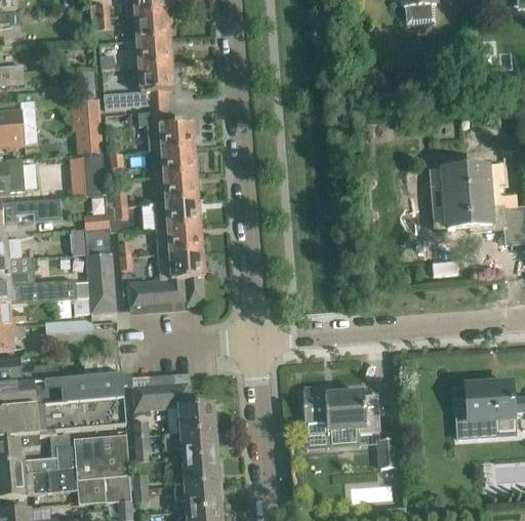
[(132,0),(134,13),(167,11),(166,0),(132,0)]
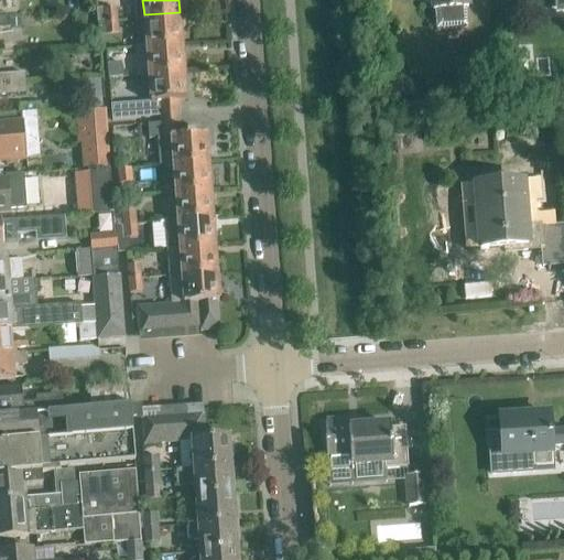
[(468,9),(468,4),(467,0),(423,0),(426,0),(426,13),(433,12),(434,28),(465,25),(464,9),(468,9)]
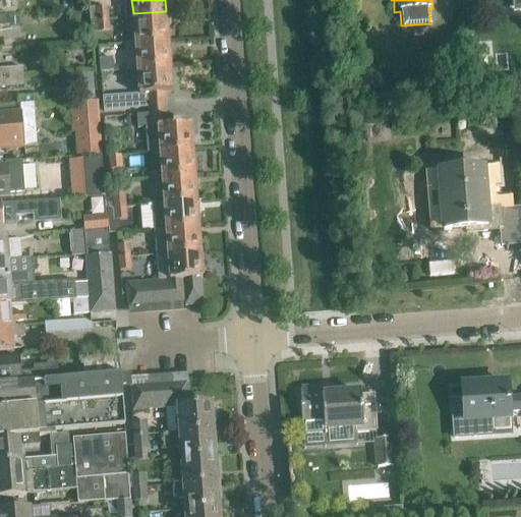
[(98,17),(109,16),(108,2),(97,3),(98,17)]
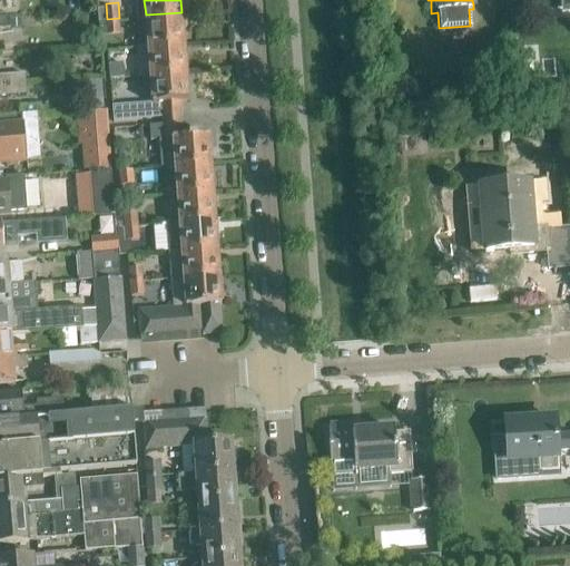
[(184,40),(182,12),(146,15),(148,44),(184,40)]
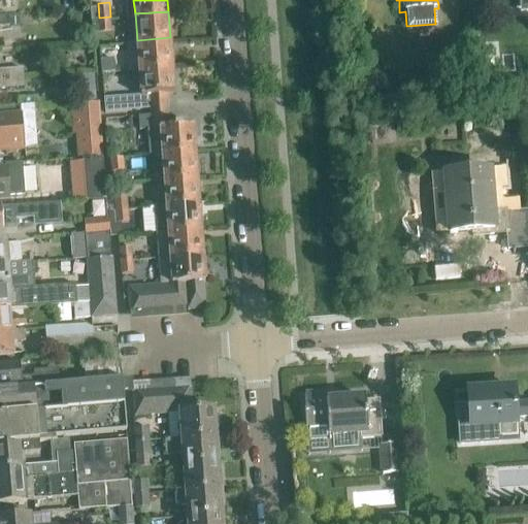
[(0,23),(9,23),(9,14),(9,13),(0,13),(0,23)]
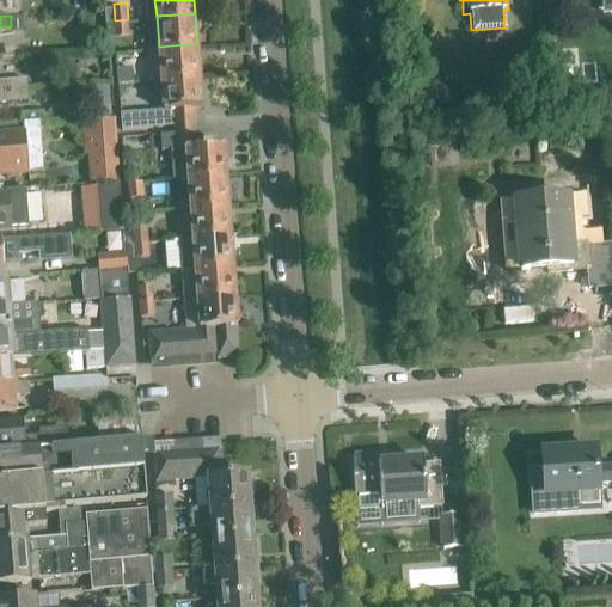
[(23,16),(11,17),(11,26),(24,25),(23,16)]
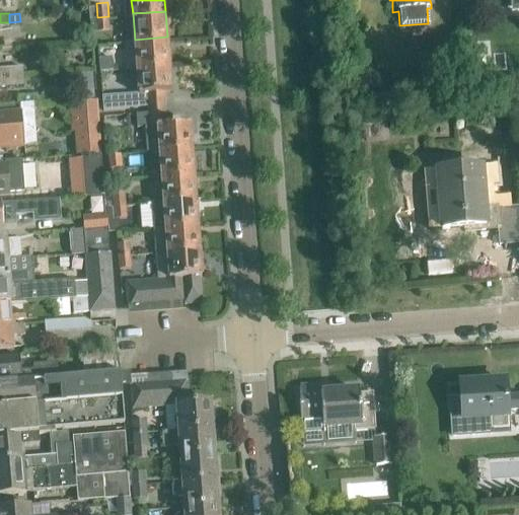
[(108,16),(97,17),(98,27),(109,26),(108,16)]
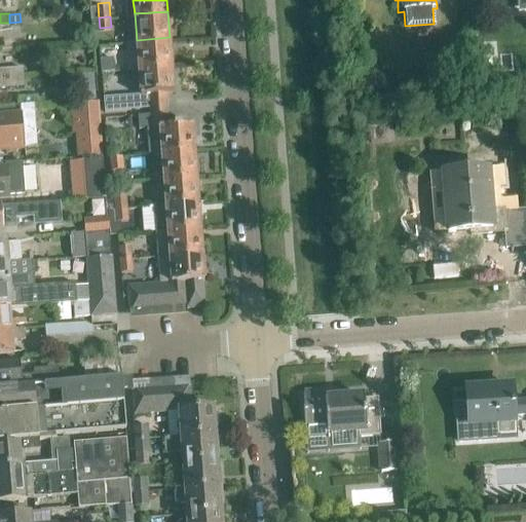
[(172,63),(170,37),(137,40),(139,66),(172,63)]
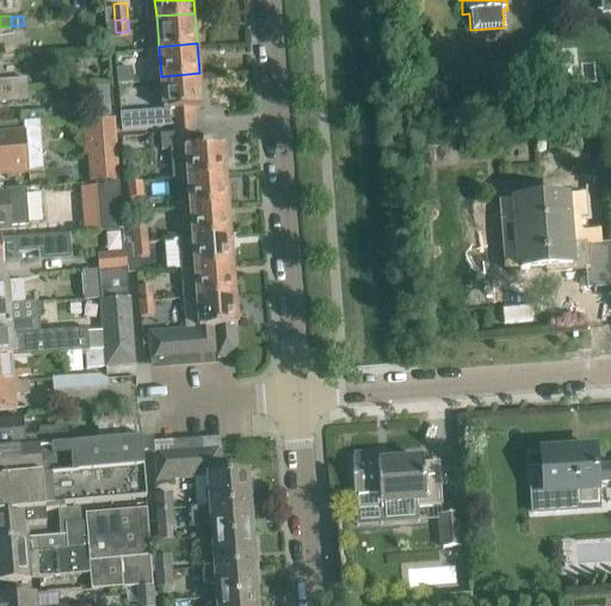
[(133,76),(131,61),(118,62),(119,78),(133,76)]
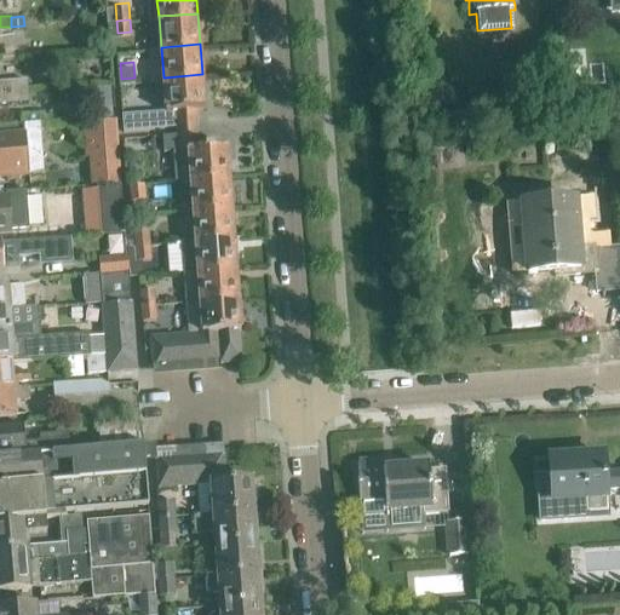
[(164,78),(166,109),(125,111),(126,127),(196,122),(195,107),(205,105),(202,74),(164,78)]
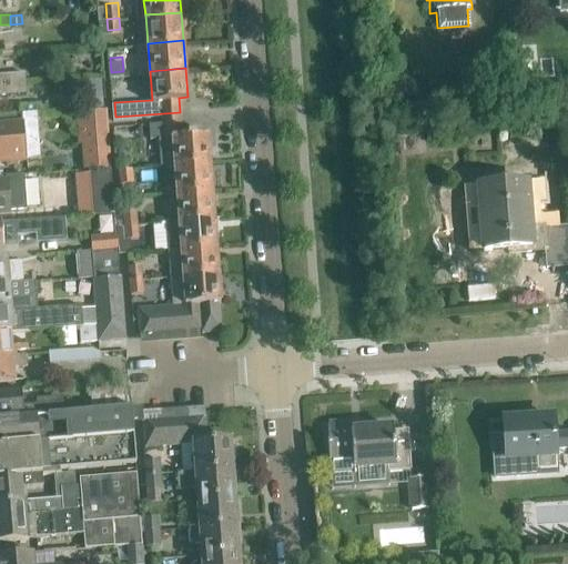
[(0,81),(14,80),(13,71),(0,71),(0,81)]
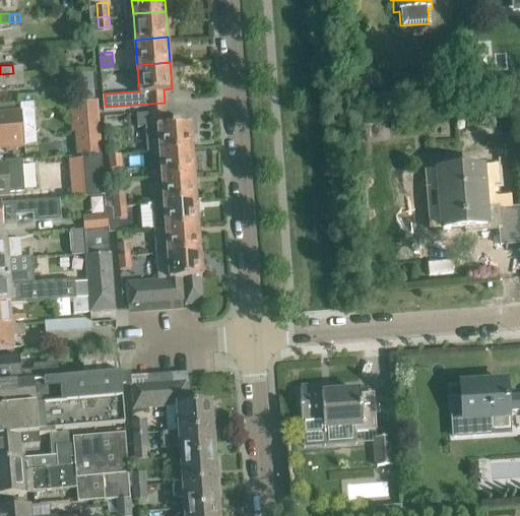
[(0,82),(13,81),(13,73),(0,74),(0,82)]
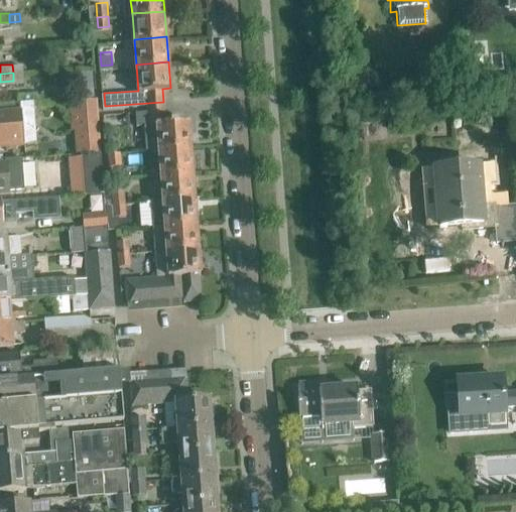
[(101,149),(97,97),(74,99),(79,151),(101,149)]
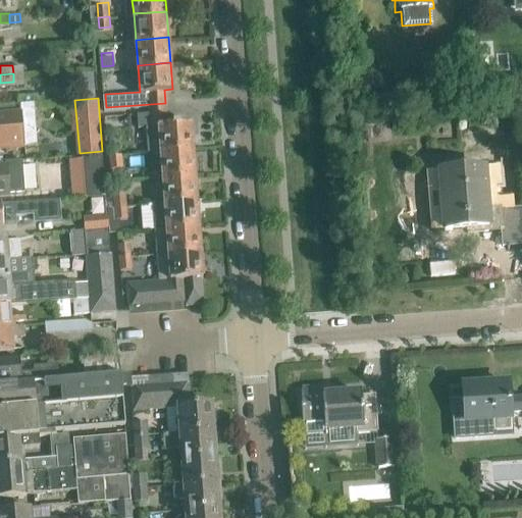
[(0,110),(0,145),(24,144),(38,141),(35,101),(19,102),(20,109),(0,110)]
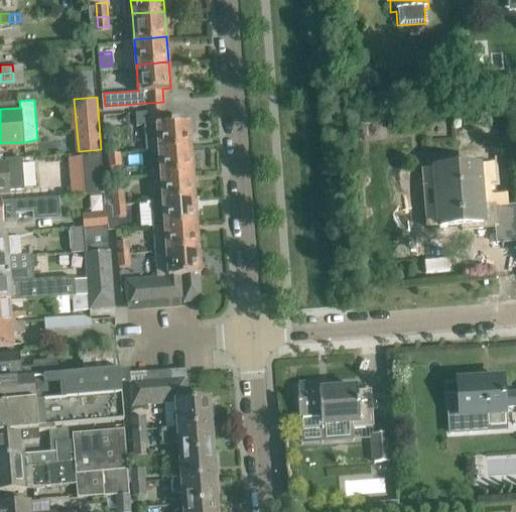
[(163,108),(147,109),(136,110),(137,123),(143,123),(145,148),(151,148),(190,144),(188,119),(164,121),(163,108)]
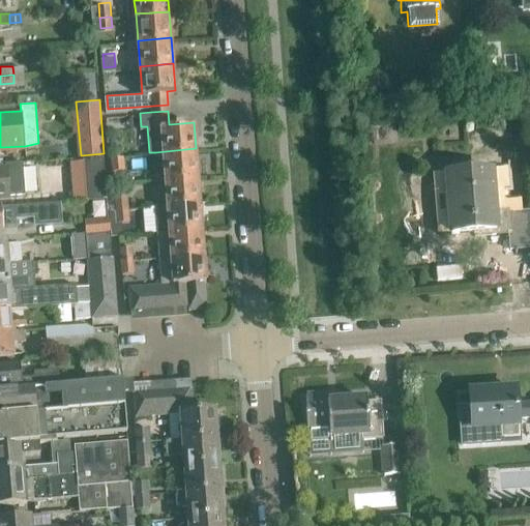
[(196,148),(155,152),(155,163),(164,163),(165,177),(198,174),(196,148)]
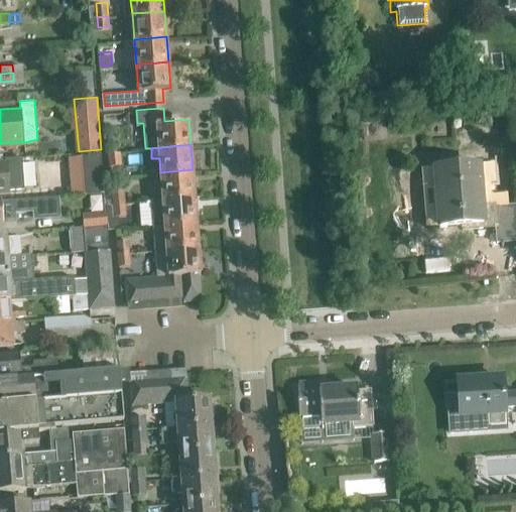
[(109,164),(120,163),(119,150),(108,151),(109,164)]
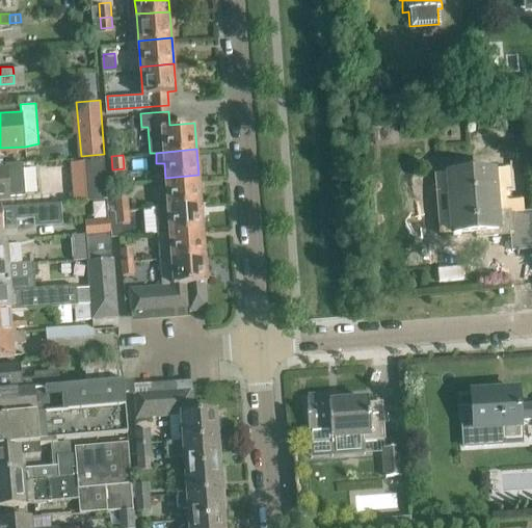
[(107,196),(104,157),(83,158),(86,198),(107,196)]
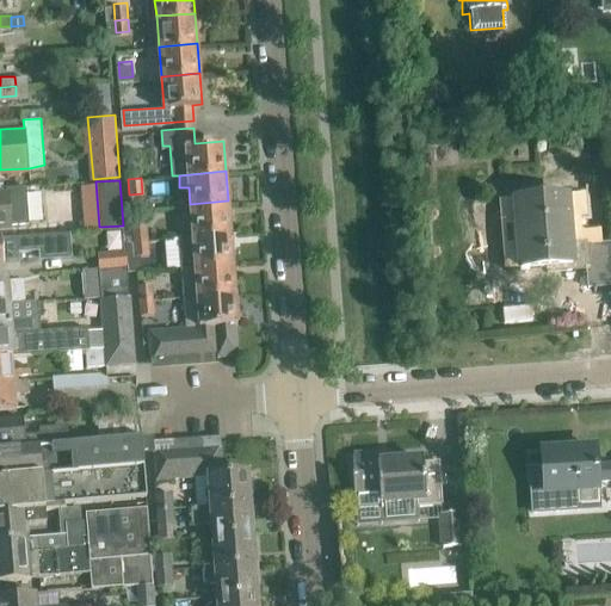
[(0,190),(0,223),(29,222),(26,185),(7,186),(7,190),(0,190)]
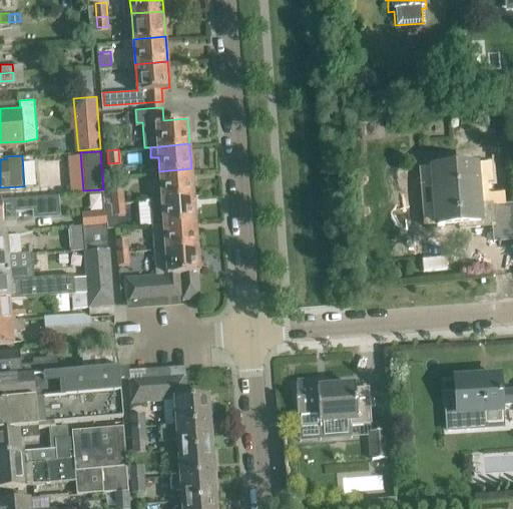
[(486,199),(485,193),(484,189),(477,189),(475,161),(432,165),(437,222),(460,220),(460,224),(480,223),(478,200),(486,199)]
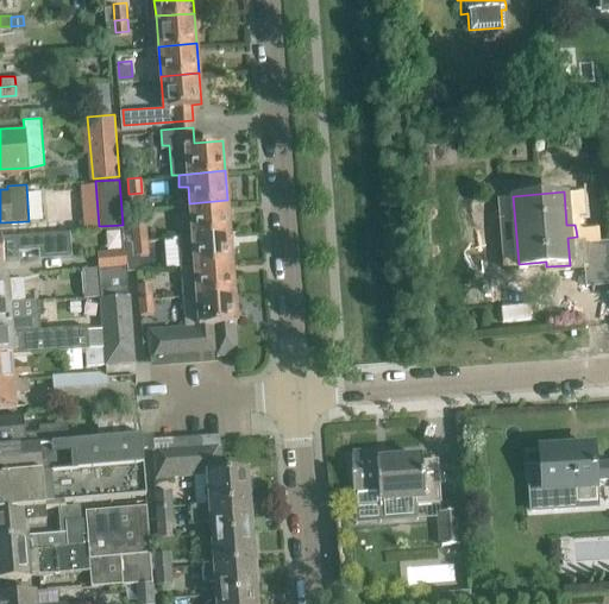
[(227,200),(189,203),(192,233),(230,230),(227,200)]
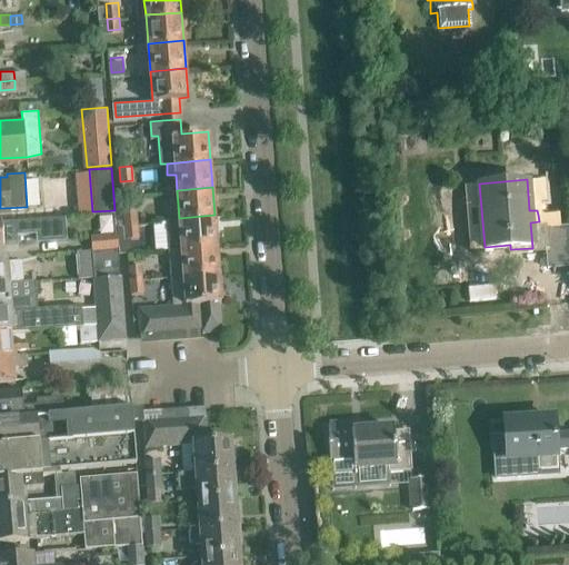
[(126,222),(138,221),(137,208),(125,209),(126,222)]
